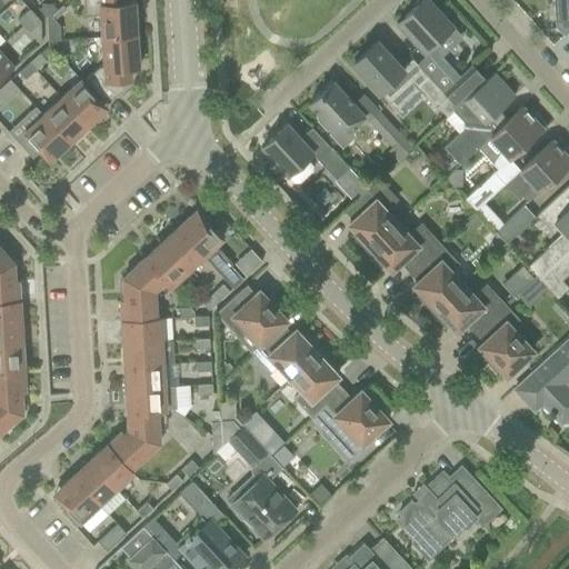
[(83,0),(85,16),(98,15),(99,38),(136,36),(133,1),(125,2),(125,0),(83,0)]
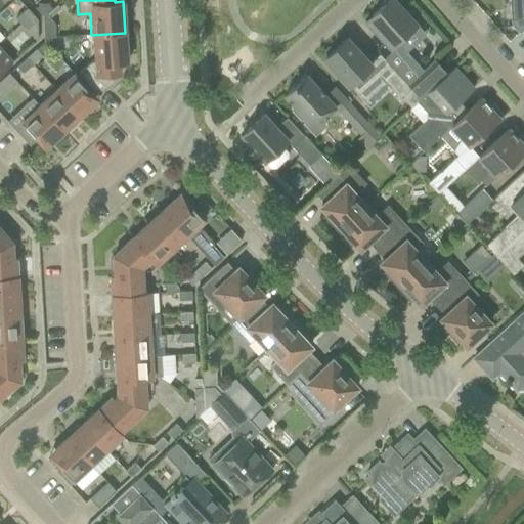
[(396,2),(398,0),(397,0),(384,0),(379,5),(381,6),(364,22),(390,48),(417,24),(396,2)]
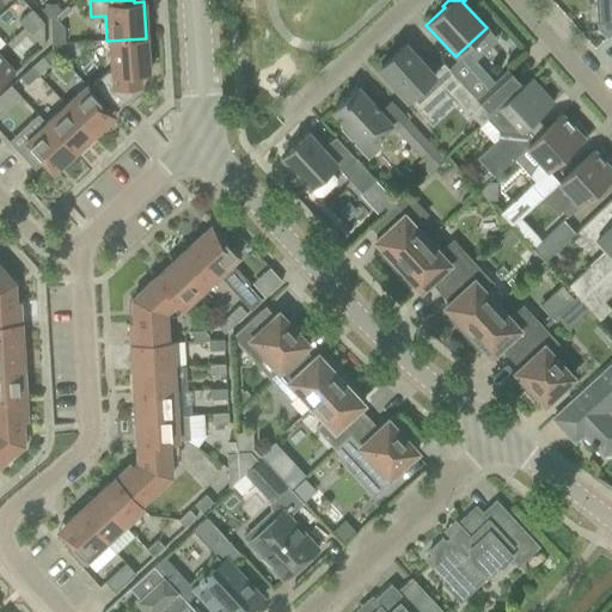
[(611,0),(594,0),(597,24),(611,22),(611,0)]
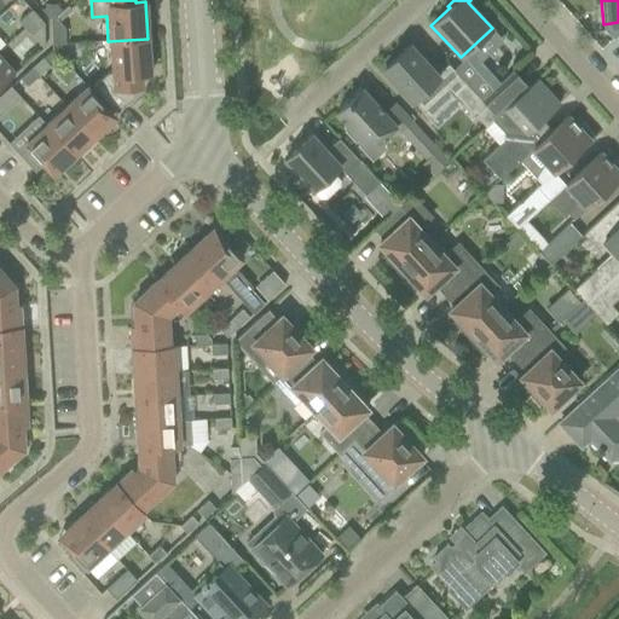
[(48,5),(42,10),(51,21),(55,18),(62,11),(56,4),(48,5)]
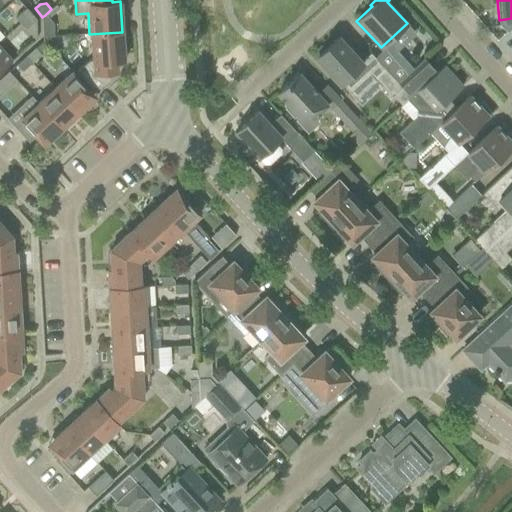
[(20,23),(31,14),(25,8),(14,17),(20,23)]
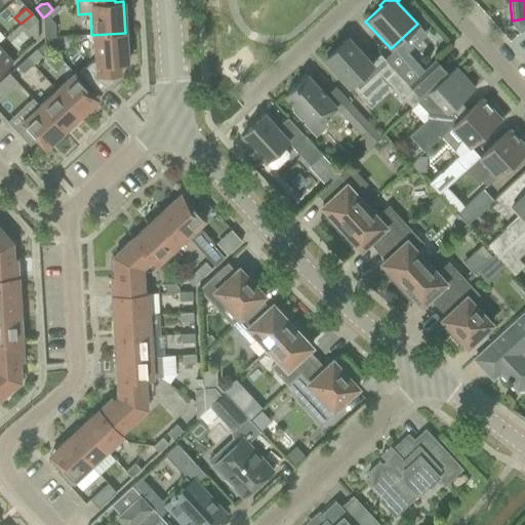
[(36,22),(37,19),(32,14),(21,24),(36,41),(38,39),(36,22)]
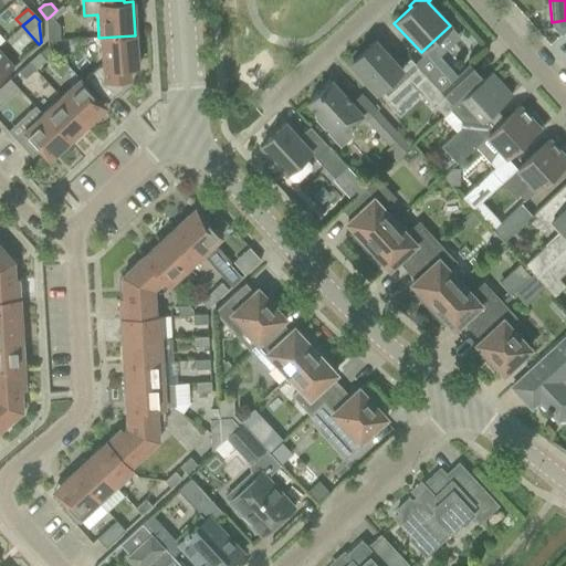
[(59,29),(48,29),(48,40),(55,40),(59,40),(59,29)]
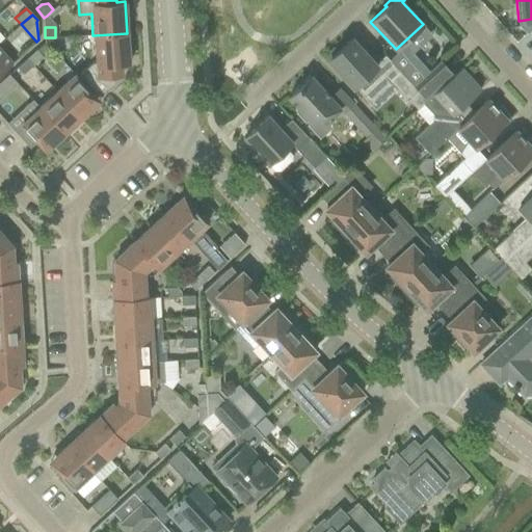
[(121,64),(129,64),(127,33),(92,35),(95,60),(80,75),(100,97),(114,84),(113,76),(122,76),(121,64)]
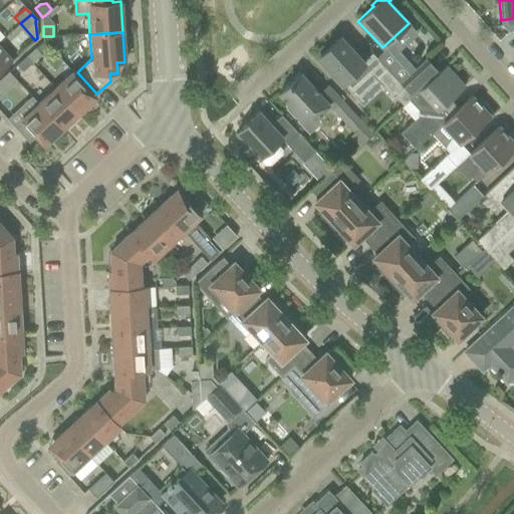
[(319,49),(314,54),(328,68),(351,94),(373,74),(362,63),(361,61),(353,52),(339,38),(323,53),(319,49)]
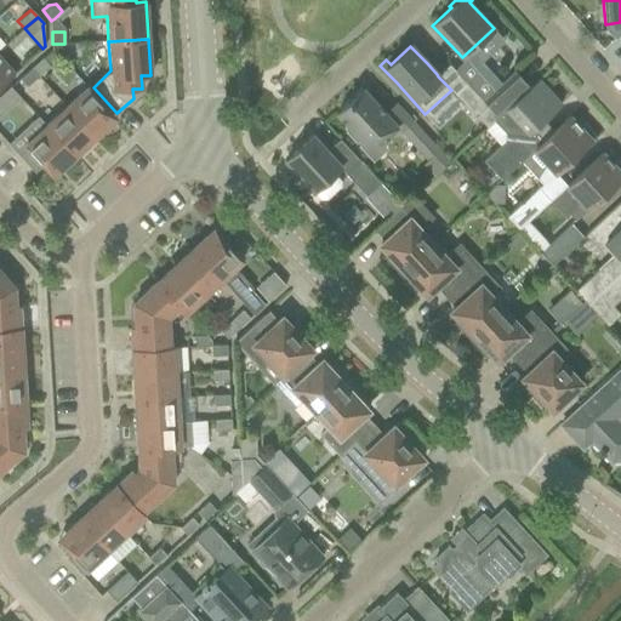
[(0,86),(16,73),(0,56),(0,86)]
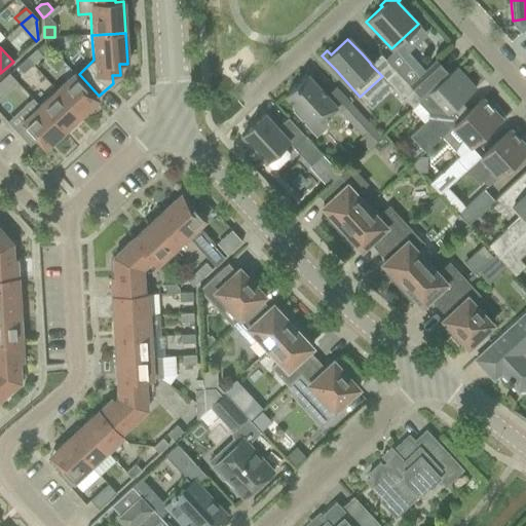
[(436,61),(421,74),(398,48),(385,60),(395,71),(413,90),(421,100),(449,74),(436,61)]
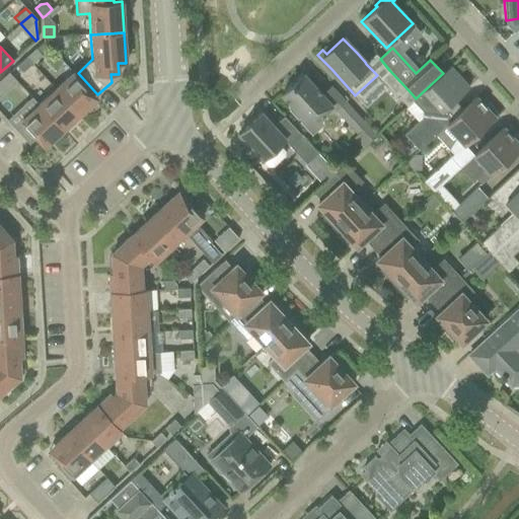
[(32,64),(42,56),(35,49),(26,58),(32,64)]
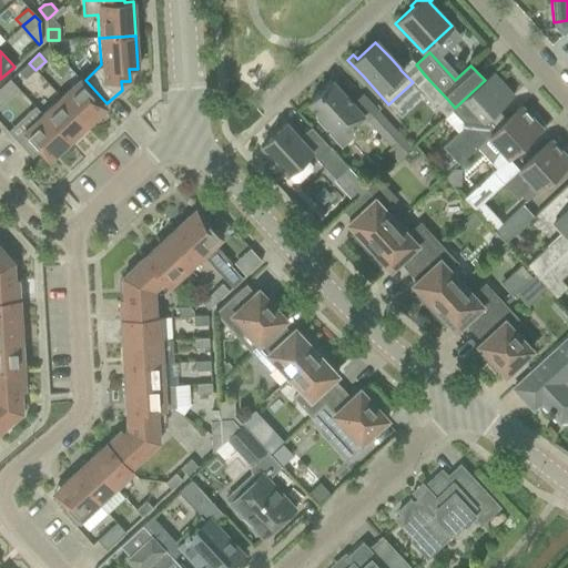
[(24,80),(36,70),(29,63),(18,73),(24,80)]
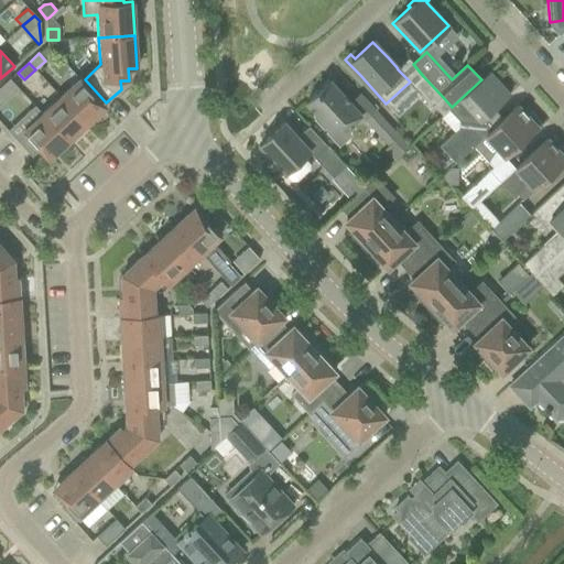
[(486,117),(509,96),(488,73),(481,79),(452,107),(448,110),(459,121),(458,129),(440,147),(455,163),(474,147),(495,127),(486,117)]
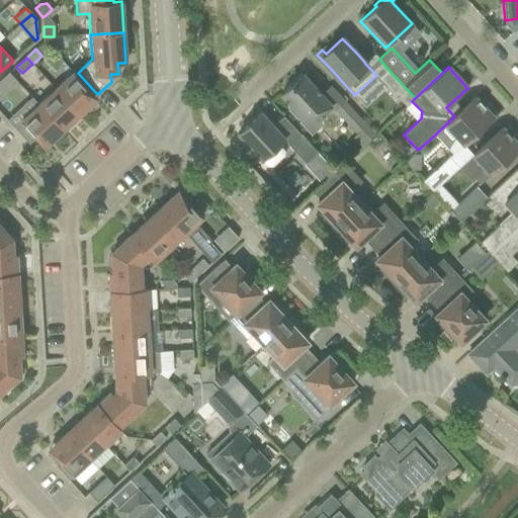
[(389,70),(379,78),(387,87),(386,87),(397,98),(398,97),(398,96),(407,89),(389,70)]
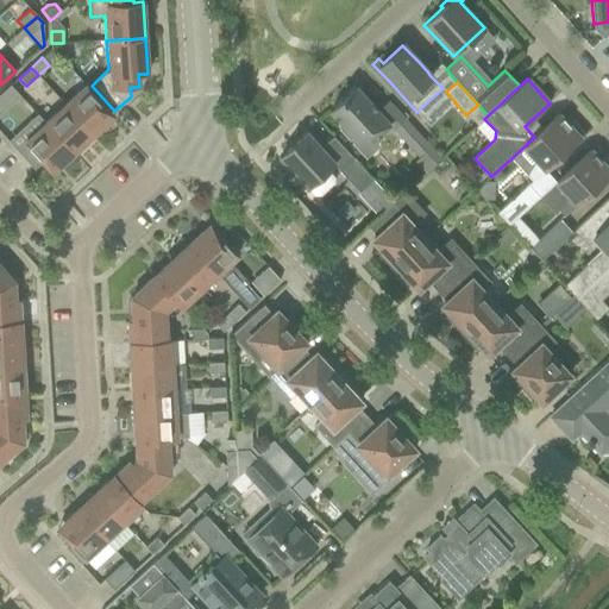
[(0,113),(19,96),(10,85),(0,93),(0,113)]
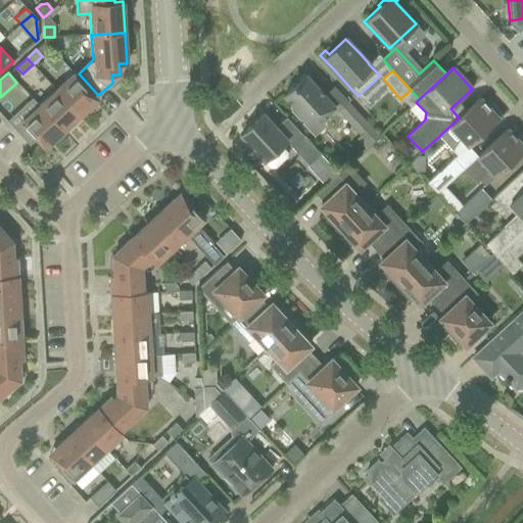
[(80,116),(97,100),(74,74),(55,90),(80,116)]
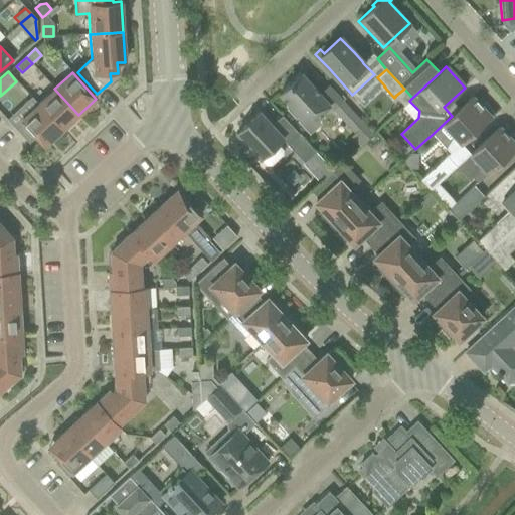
[(330,106),(315,89),(301,74),(279,95),(290,106),(286,109),(295,119),(297,117),(300,120),(298,121),(310,134),(321,124),(316,120),(330,106)]
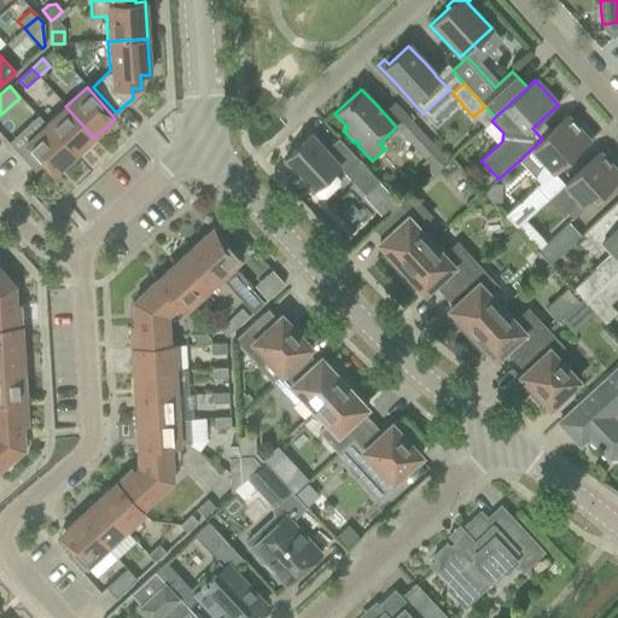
[(74,156),(94,138),(65,106),(46,124),(74,156)]
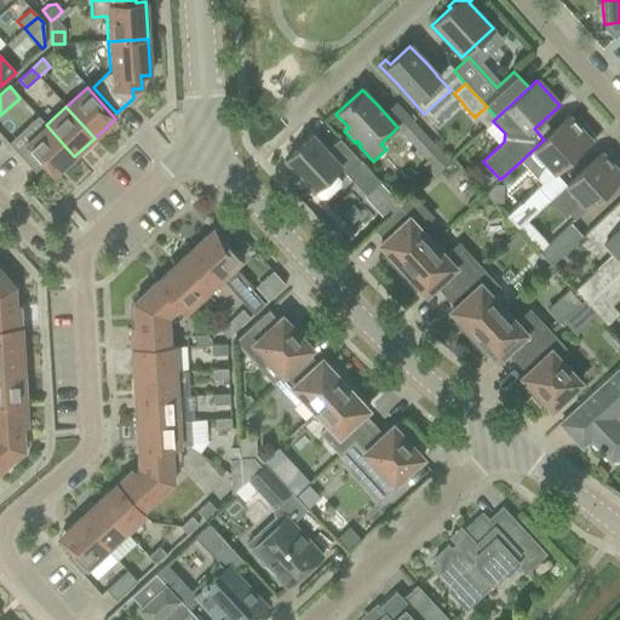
[(541,184),(506,217),(517,229),(549,201),(564,188),(567,184),(556,172),(568,160),(586,144),(589,145),(596,138),(583,124),(578,127),(568,116),(544,139),(530,151),(543,165),(535,177),(541,184)]
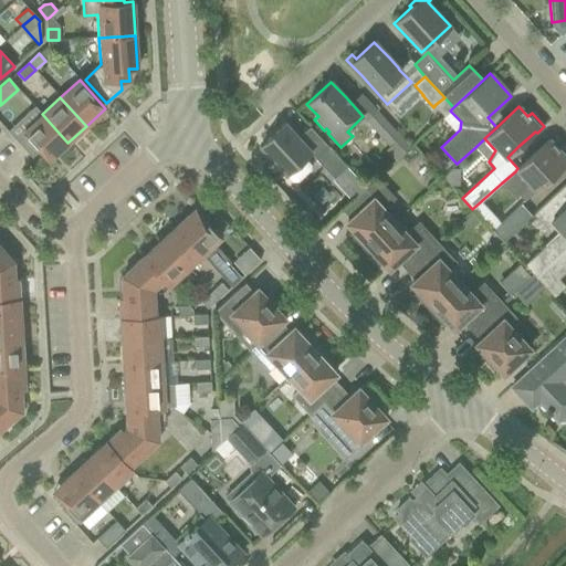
[(390,147),(401,136),(376,111),(365,122),(390,147)]
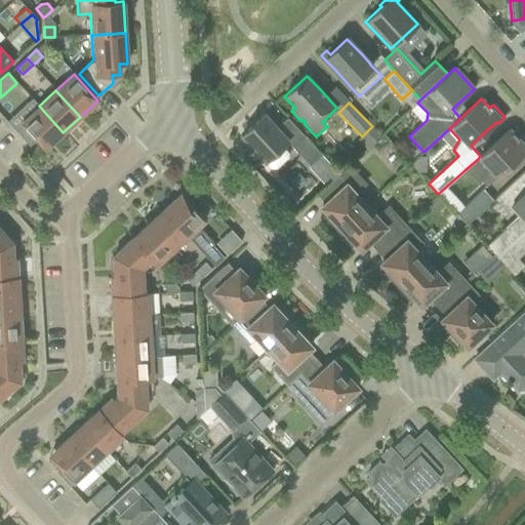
[(45,149),(63,132),(39,106),(13,129),(29,146),(37,139),(45,149)]
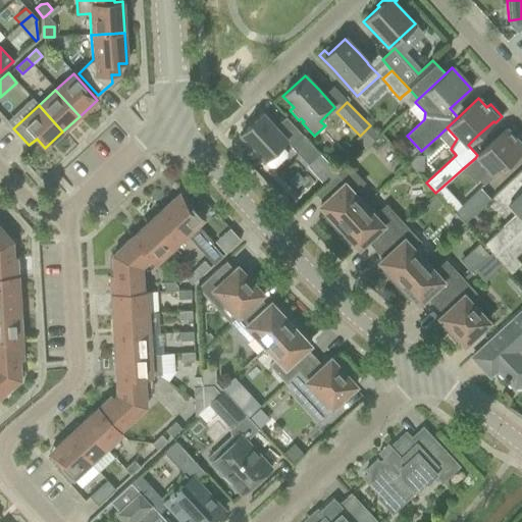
[(286,140),(268,119),(263,114),(239,136),(268,168),(276,167),(286,157),(286,152),(280,145),(286,140)]
